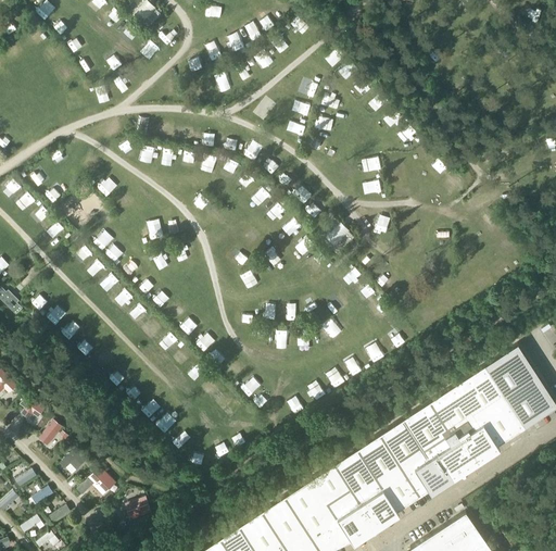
[(140,0),(138,0),(127,13),(148,33),(161,19),(155,13),(155,12),(147,3),(146,4),(140,0)]
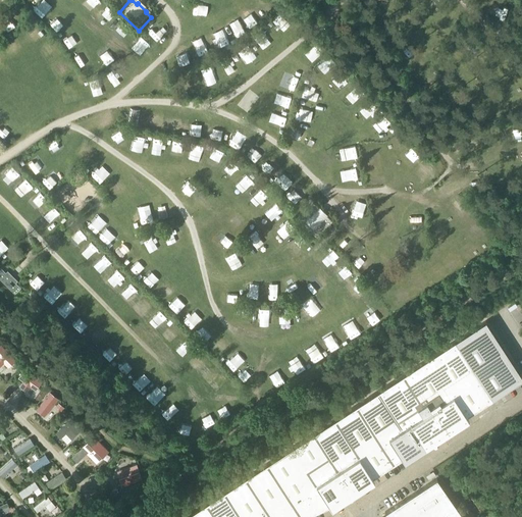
[(311,237),(316,243),(327,230),(329,233),(331,230),(329,228),(332,226),(326,221),(327,220),(319,212),(318,212),(313,207),(297,223),(303,229),(301,230),(309,239),(311,237)]
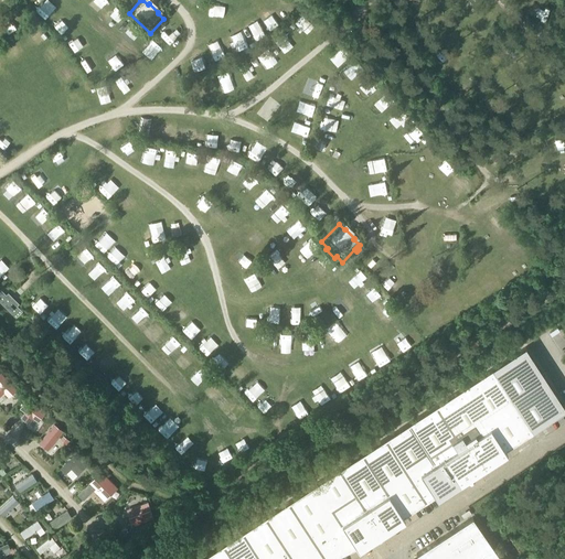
[(1,296),(0,296),(0,308),(16,323),(22,316),(1,296)]
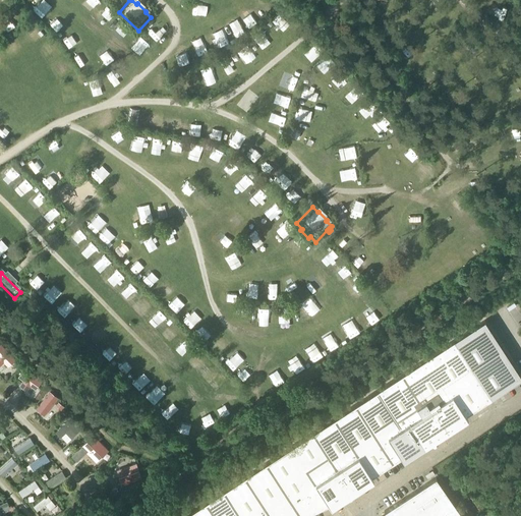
[(381,393),(377,396),(401,432),(388,441),(403,464),(424,451),(429,447),(433,444),(438,442),(442,440),(443,438),(448,436),(450,434),(454,432),(458,428),(461,426),(465,423),(468,422),(466,419),(480,410),(491,403),(520,384),(520,381),(484,326),(454,345),(381,393)]
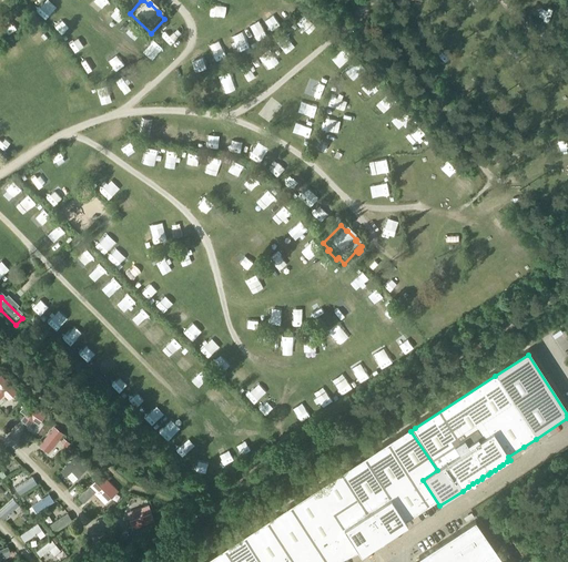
[(411,431),(387,446),(428,509),(437,503),(423,480),(437,470),(411,431)]
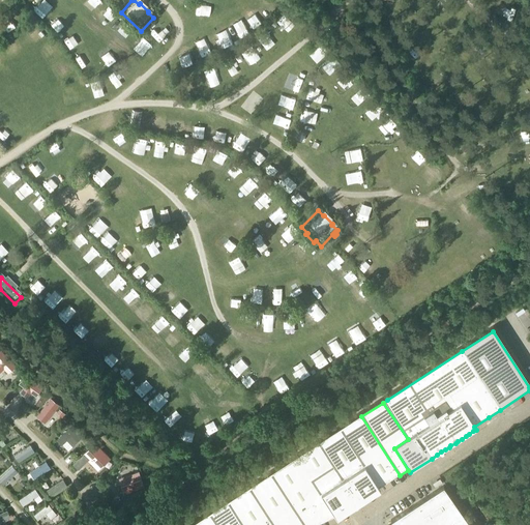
[(361,416),(341,431),(379,489),(389,483),(400,475),(361,416)]
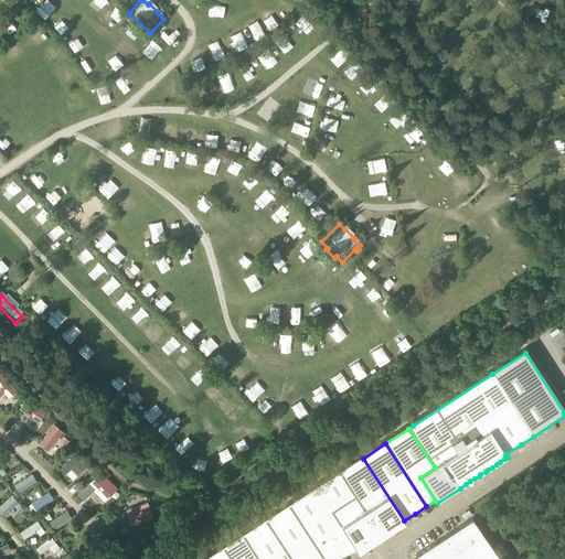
[(355,497),(333,513),(356,551),(359,554),(405,524),(404,520),(363,459),(339,474),(355,497)]
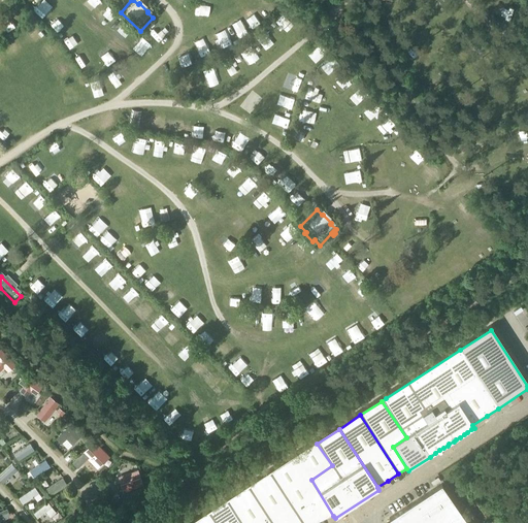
[(317,444),(269,475),(301,522),(321,522),(325,520),(333,516),(311,480),(332,465),(317,444)]
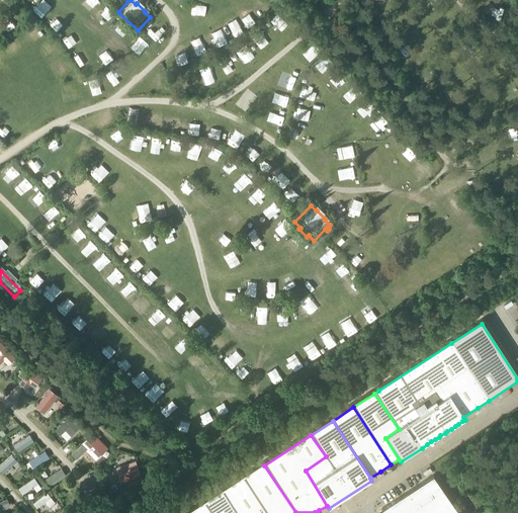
[(295,512),(264,465),(243,480),(265,512),(295,512)]
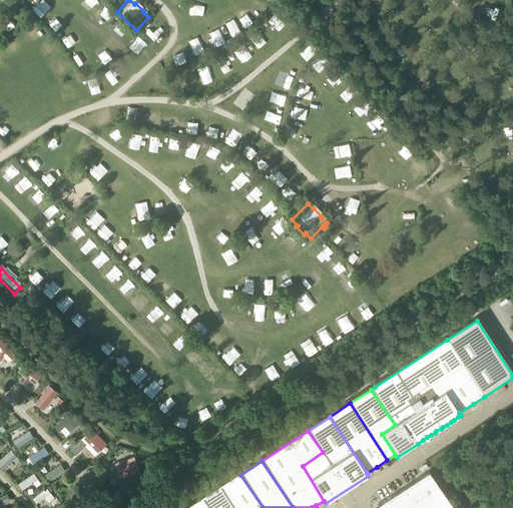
[(452,507),(430,474),(380,507),(452,507)]
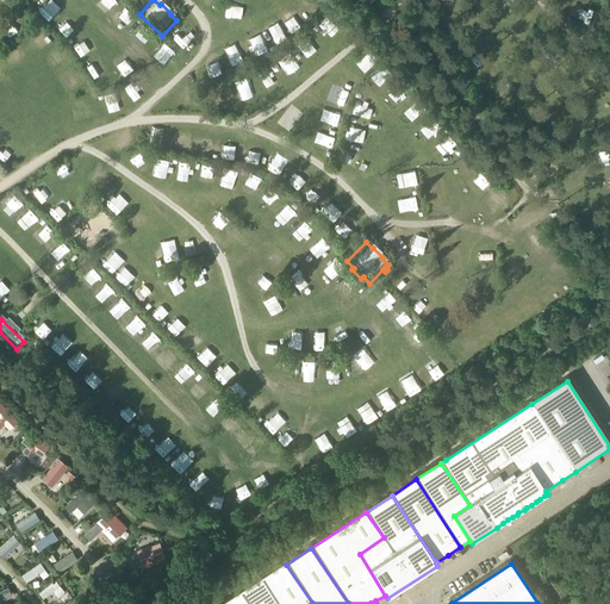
[(286,565),(262,579),(278,603),(312,603),(286,565)]
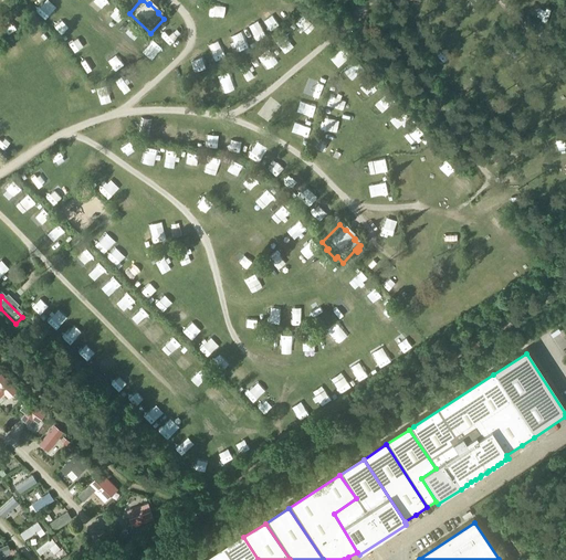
[(258,559),(243,537),(224,550),(231,559),(258,559)]
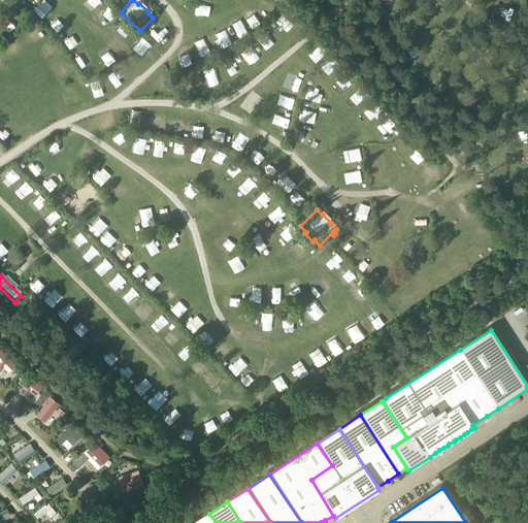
[(216,522),(209,514),(195,522),(216,522)]
